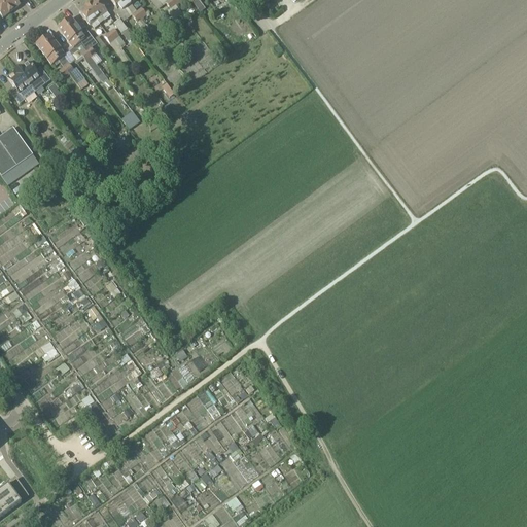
[(8,3),(5,0),(0,0),(0,15),(3,20),(10,13),(5,7),(7,6),(6,4),(8,3)]
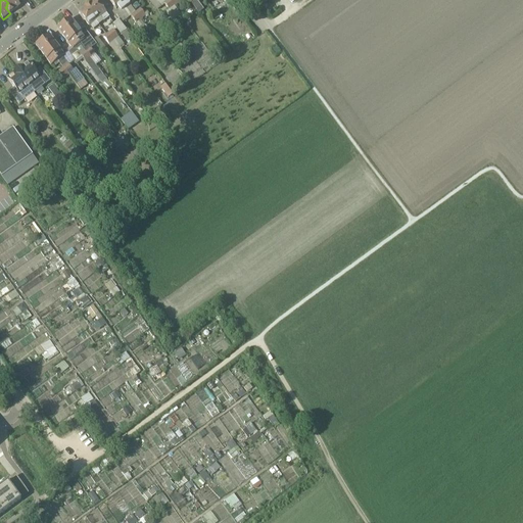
[(5,7),(10,13),(20,6),(15,0),(5,0),(8,3),(6,4),(7,6),(5,7)]
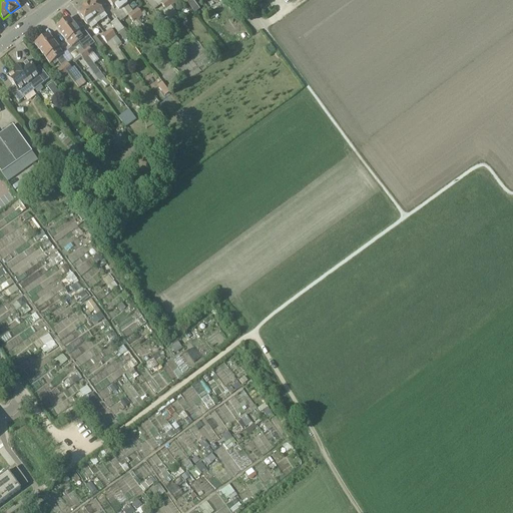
[(89,14),(93,20),(98,17),(101,21),(107,17),(94,0),(92,0),(87,4),(91,10),(90,12),(91,13),(89,14)]
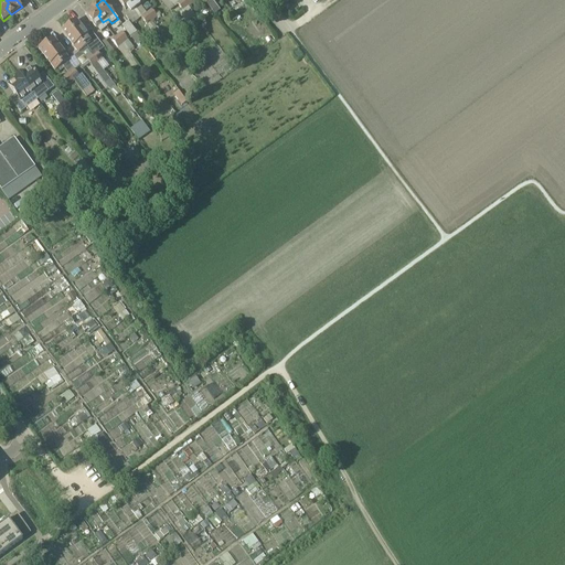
[(141,18),(148,25),(153,22),(147,13),(140,6),(136,0),(118,0),(126,10),(128,8),(131,12),(125,17),(131,25),(141,18)]
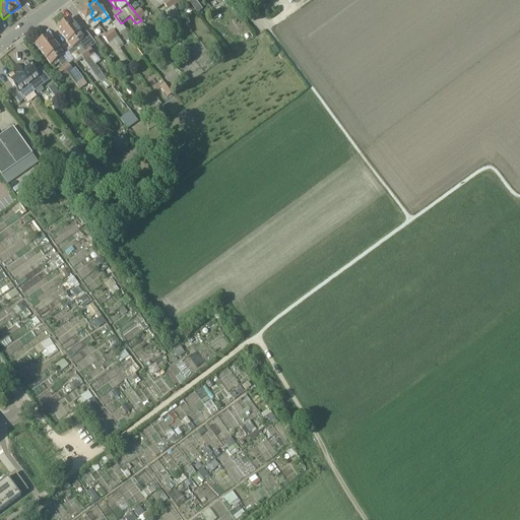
[(147,0),(156,11),(164,5),(163,4),(166,2),(164,0),(147,0)]
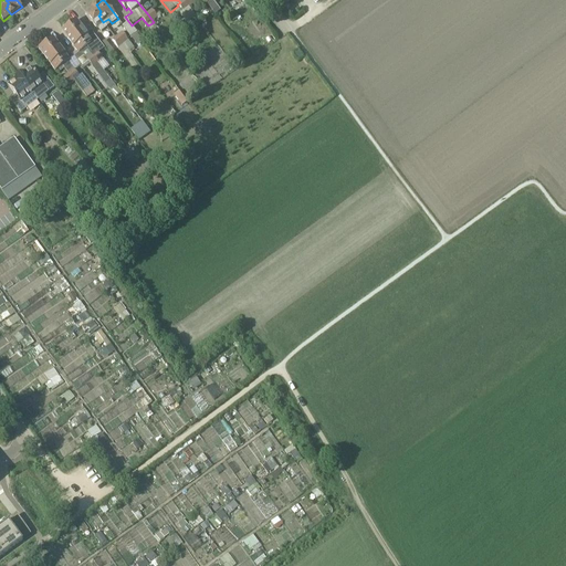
[(190,0),(182,0),(180,2),(187,10),(189,8),(194,3),(190,0)]
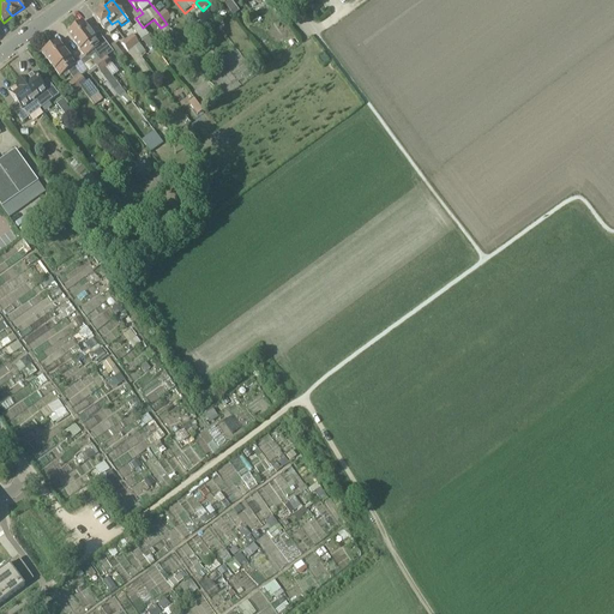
[(221,0),(233,16),(239,11),(230,0),(221,0)]
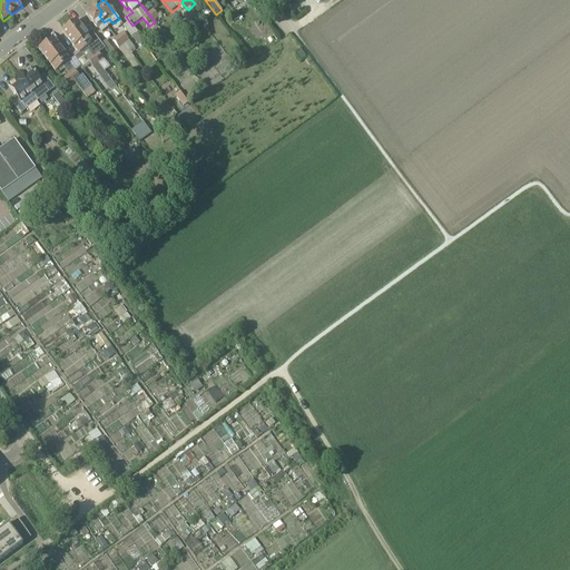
[(101,11),(97,5),(85,13),(97,28),(98,27),(102,32),(108,28),(104,22),(99,16),(101,15),(100,13),(101,11)]
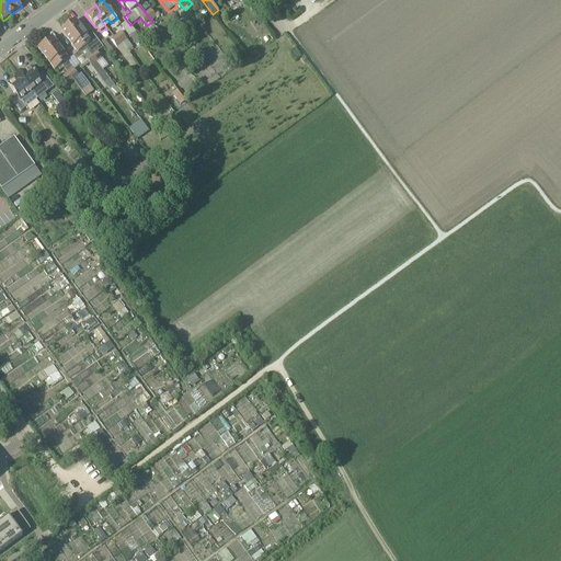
[(150,10),(146,13),(152,22),(157,18),(150,10)]
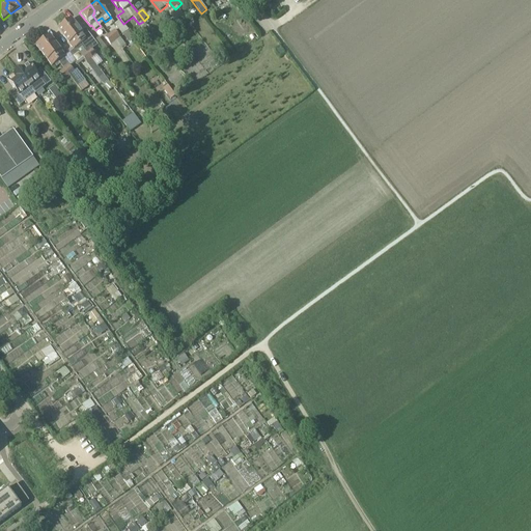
[(72,19),(64,24),(83,48),(84,50),(85,51),(90,47),(85,40),(87,39),(72,19)]
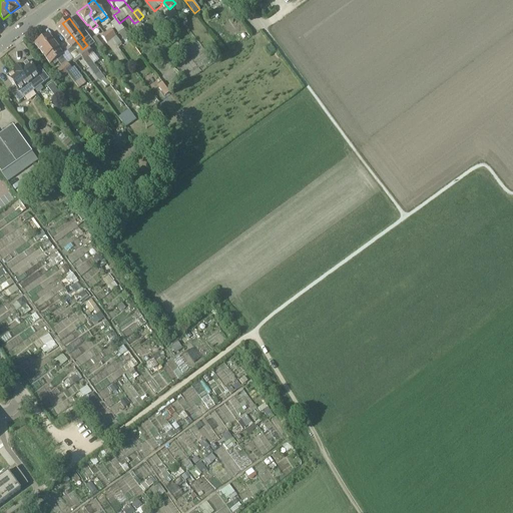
[(118,34),(124,30),(117,20),(111,24),(118,34)]
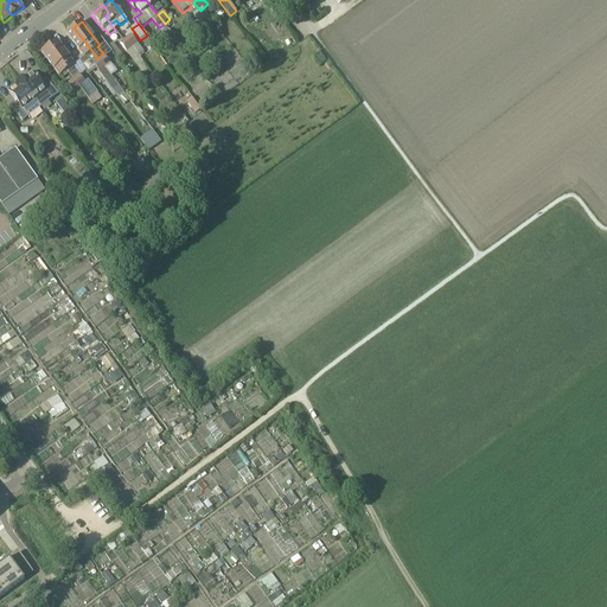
[(95,55),(74,27),(65,33),(84,57),(80,61),(87,70),(89,74),(96,68),(119,97),(123,94),(106,69),(98,59),(97,58),(96,57),(95,55)]
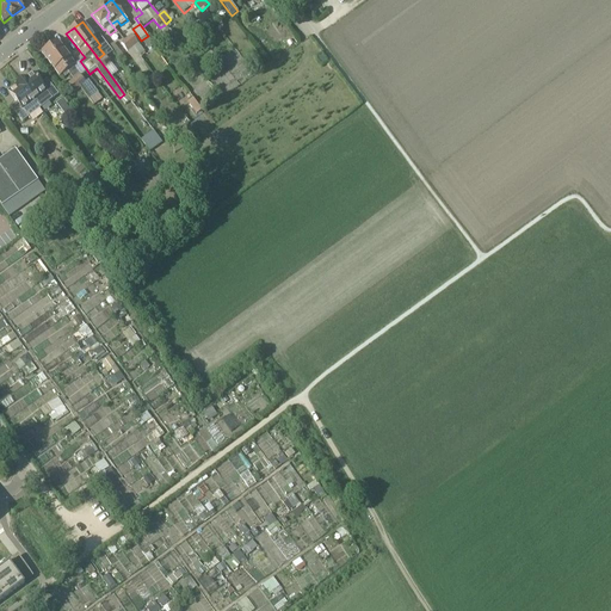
[(127,39),(134,48),(140,56),(144,51),(133,35),(127,39)]
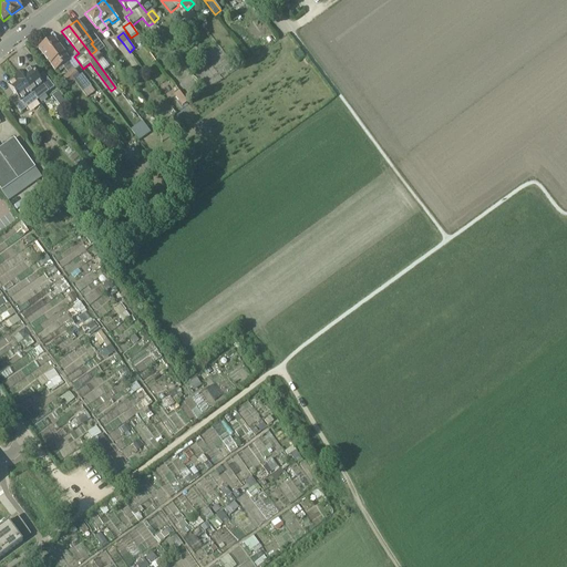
[(124,44),(117,37),(112,40),(119,48),(124,44)]
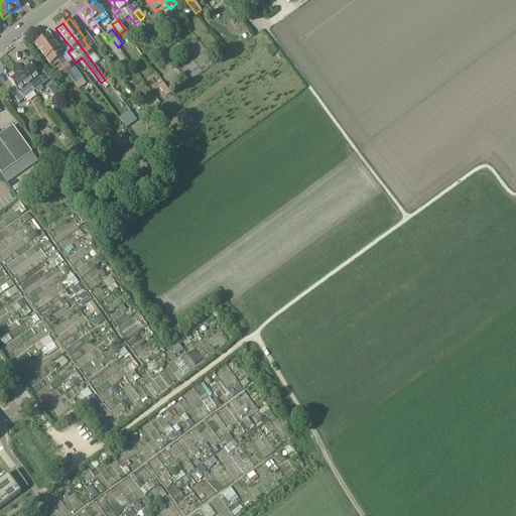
[(48,34),(41,39),(56,59),(62,67),(69,75),(76,85),(83,79),(75,69),(73,70),(68,63),(74,59),(68,51),(63,54),(48,34)]
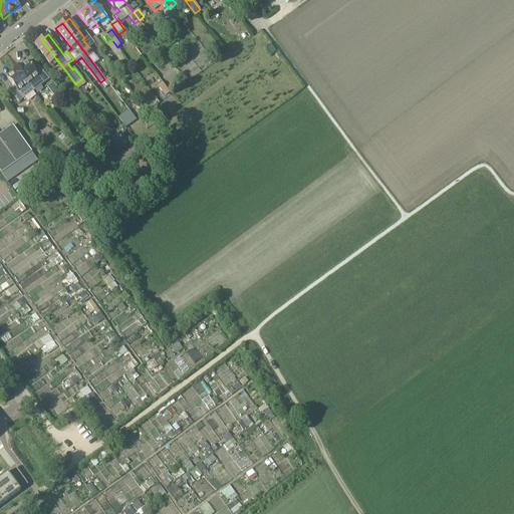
[(56,59),(41,39),(34,44),(49,64),(56,59)]
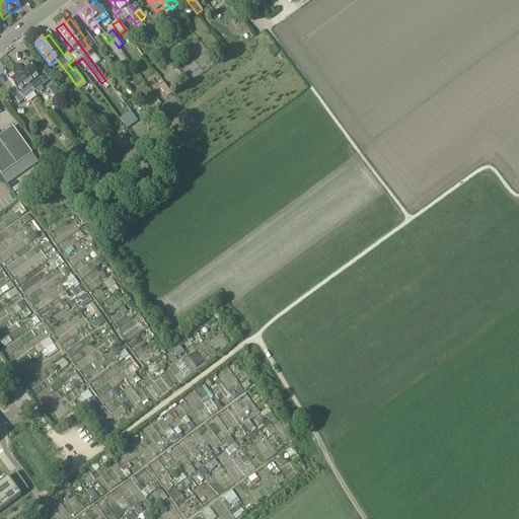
[(269,49),(273,55),(277,52),(273,46),(269,49)]
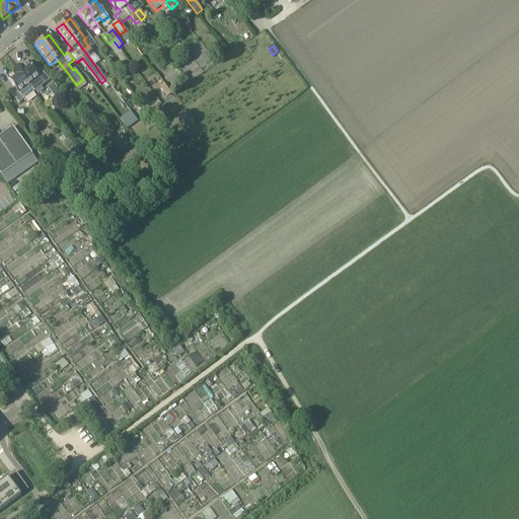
[(89,48),(84,51),(90,59),(94,55),(89,48)]
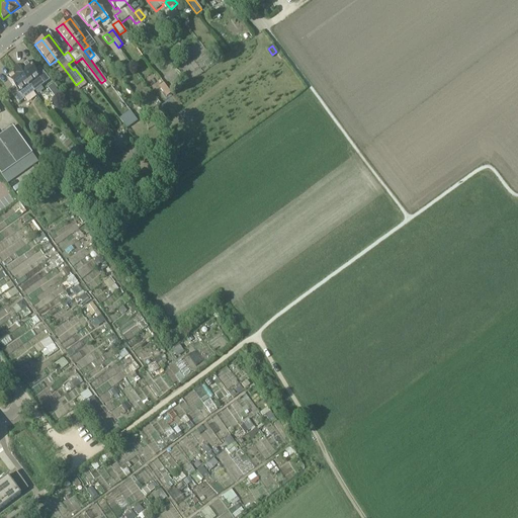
[(122,53),(117,57),(122,64),(127,60),(122,53)]
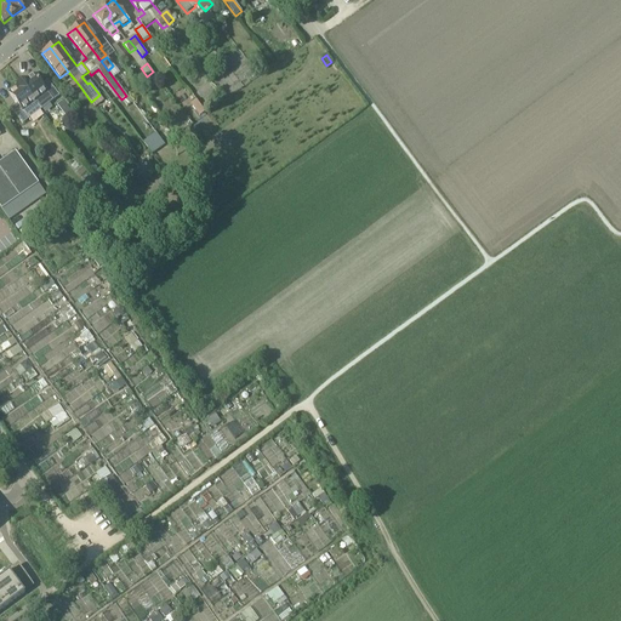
[(21,84),(35,103),(41,98),(43,100),(45,100),(49,104),(60,96),(49,83),(43,87),(33,74),(27,79),(21,84)]
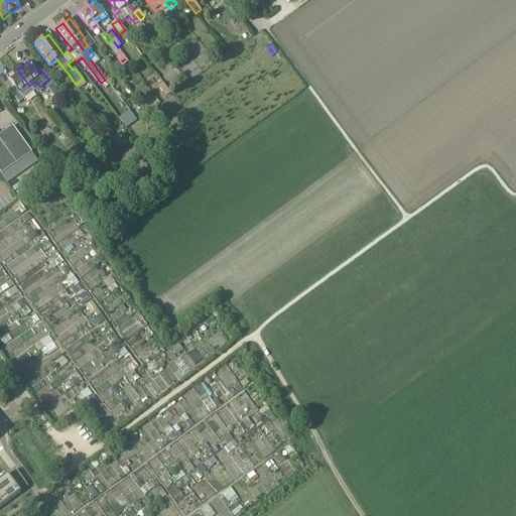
[(69,75),(62,67),(57,71),(63,78),(69,75)]
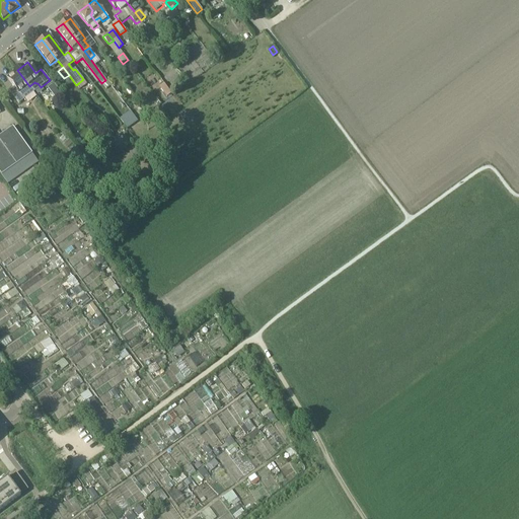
[(29,86),(17,70),(11,74),(12,74),(7,78),(15,88),(10,92),(18,103),(34,91),(29,86)]
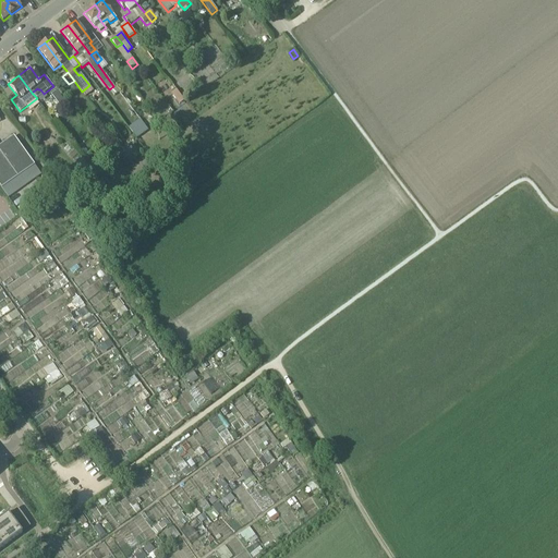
[(57,91),(51,95),(56,100),(61,96),(57,91)]
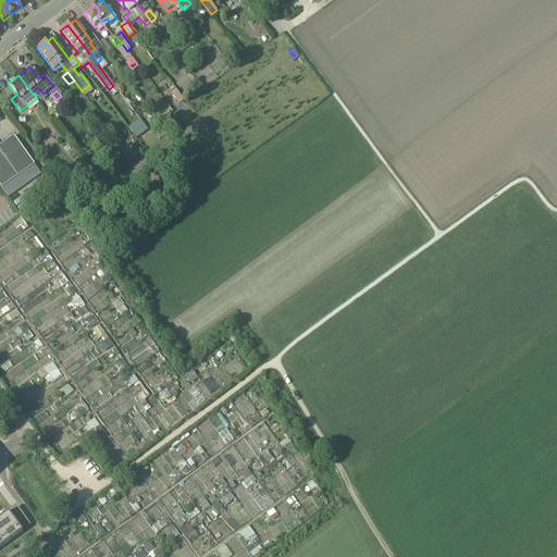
[(0,185),(9,198),(25,186),(19,177),(35,165),(14,136),(0,146),(0,185)]
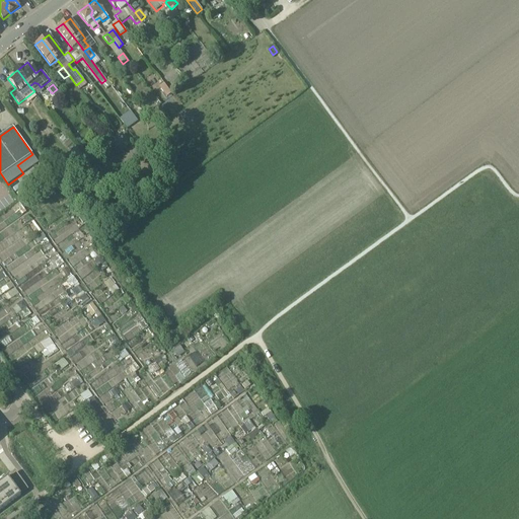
[(76,147),(70,151),(75,158),(80,164),(86,159),(76,147)]
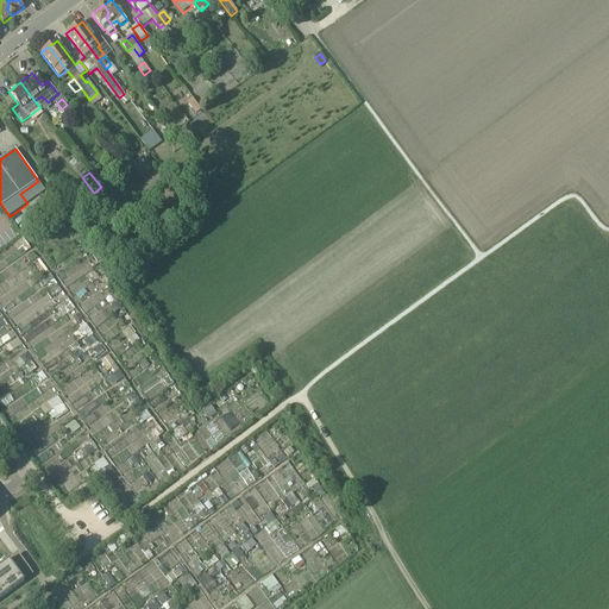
[(94,213),(87,220),(96,232),(98,231),(104,225),(94,213)]
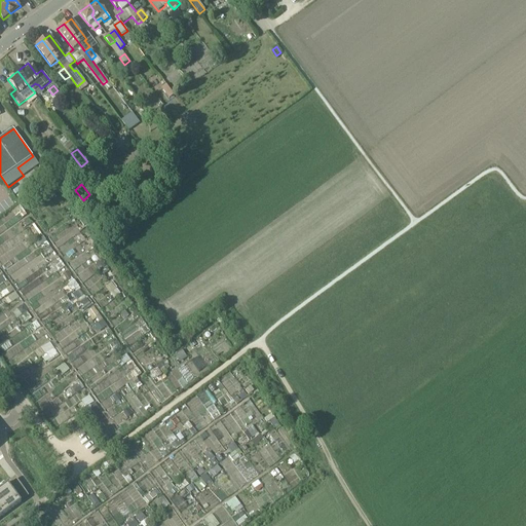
[(89,194),(84,199),(91,208),(95,204),(97,203),(89,194)]
